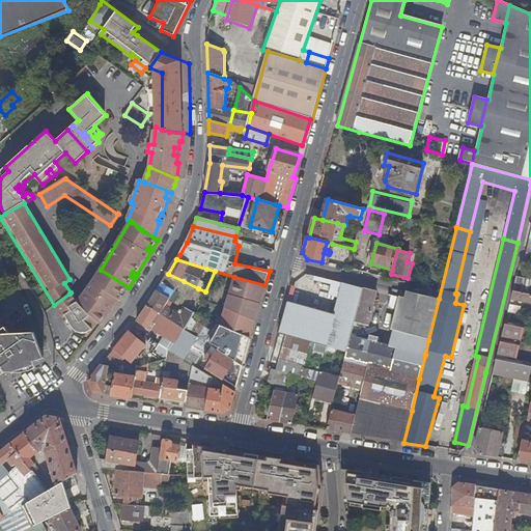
[(109,309),(112,312),(118,304),(126,294),(129,287),(101,270),(95,278),(91,284),(105,296),(106,294),(116,300),(109,309)]
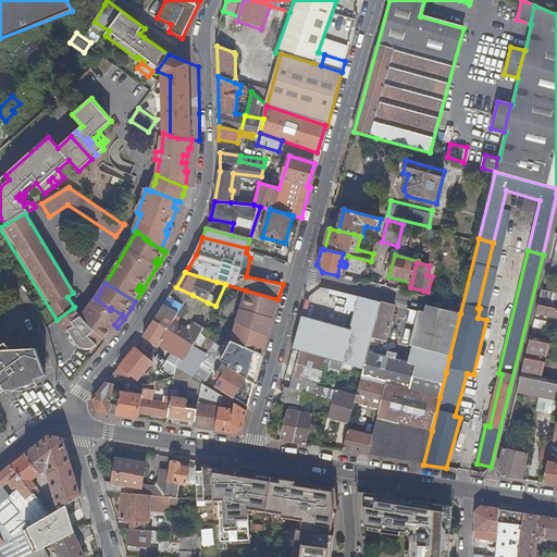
[(176,287),(170,297),(183,306),(185,307),(193,295),(176,287)]
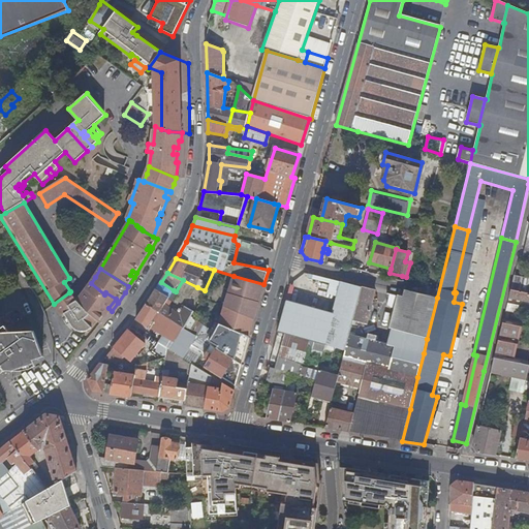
[(258,305),(263,284),(234,276),(228,294),(258,305)]
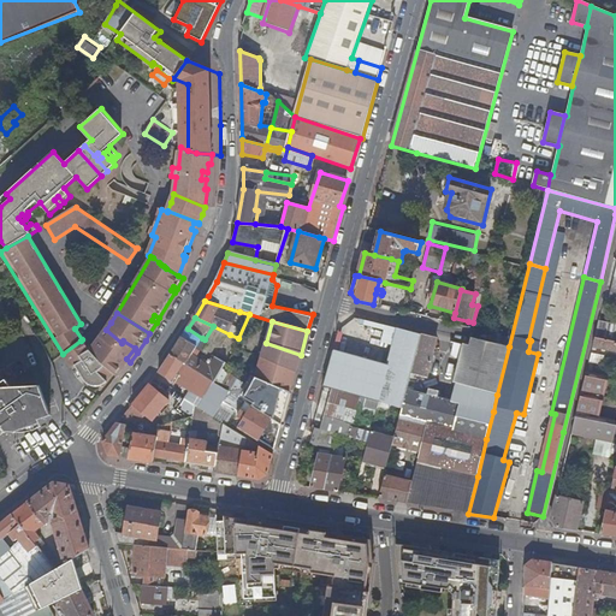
[(615,325),(599,323),(597,338),(615,342),(615,333),(615,325)]
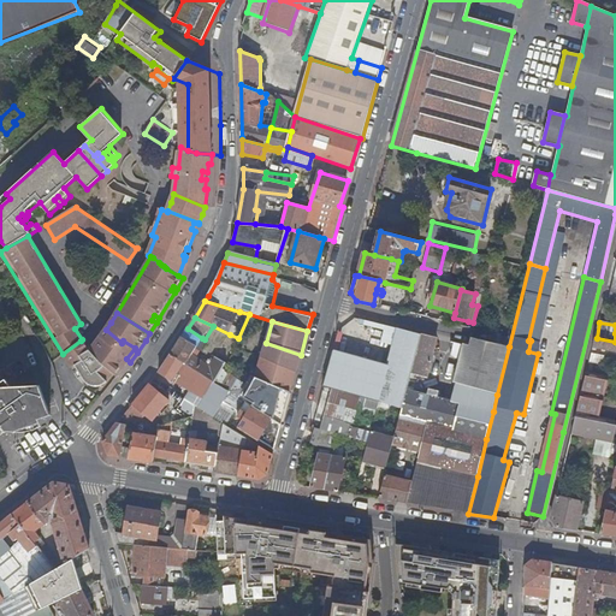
[(215,383),(215,381),(226,363),(217,357),(209,367),(191,355),(197,347),(202,338),(188,329),(172,354),(185,363),(202,374),(211,380),(214,383),(215,383)]
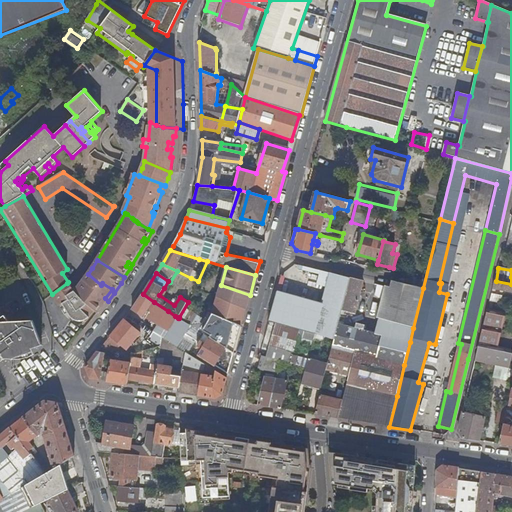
[(96,311),(98,313),(100,311),(108,301),(105,298),(112,289),(102,283),(101,285),(88,274),(74,291),(84,301),(86,302),(88,305),(96,311)]
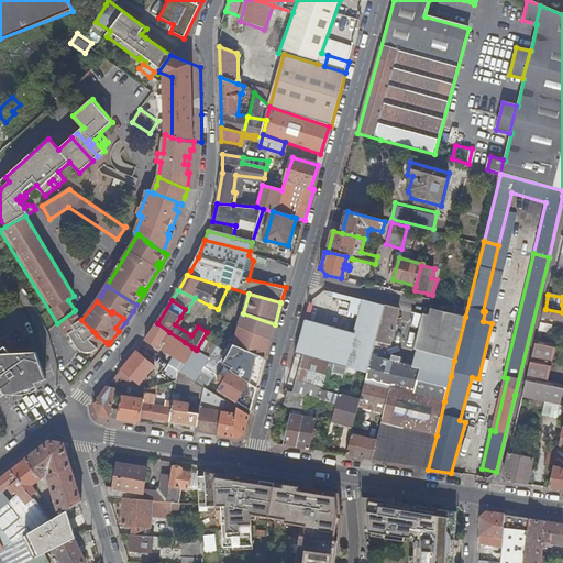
[(346,368),(368,374),(375,348),(376,342),(385,306),(365,301),(355,340),(346,368)]
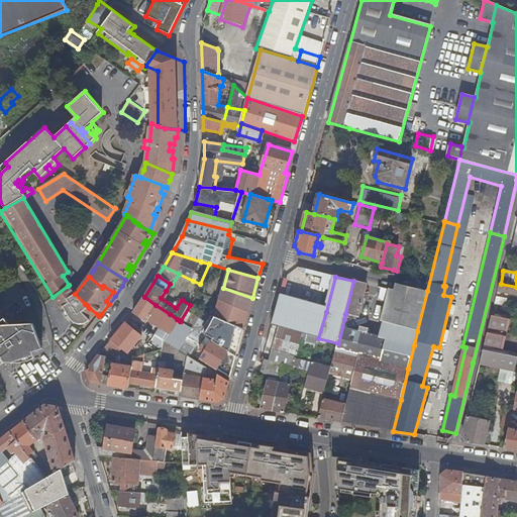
[(345,314),(354,316),(358,317),(368,285),(353,281),(345,314)]
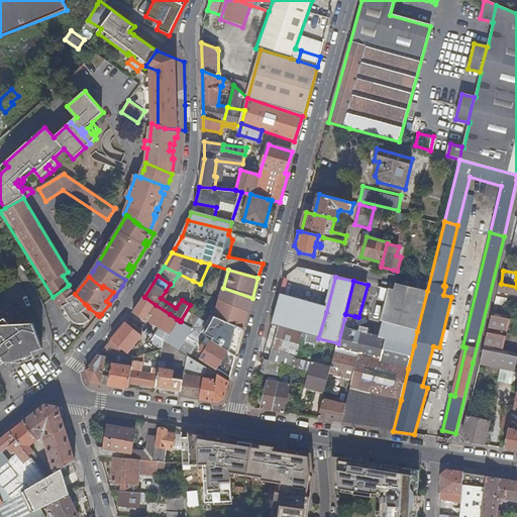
[(501,284),(500,283),(498,291),(516,295),(516,287),(501,284)]
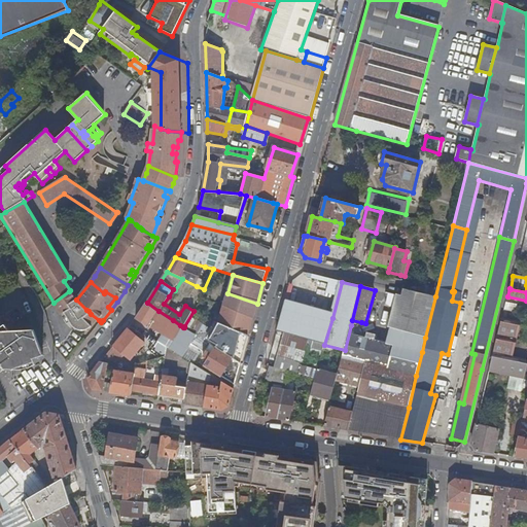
[(69,291),(54,303),(62,315),(64,313),(67,318),(69,316),(65,308),(76,300),(70,290),(69,291)]
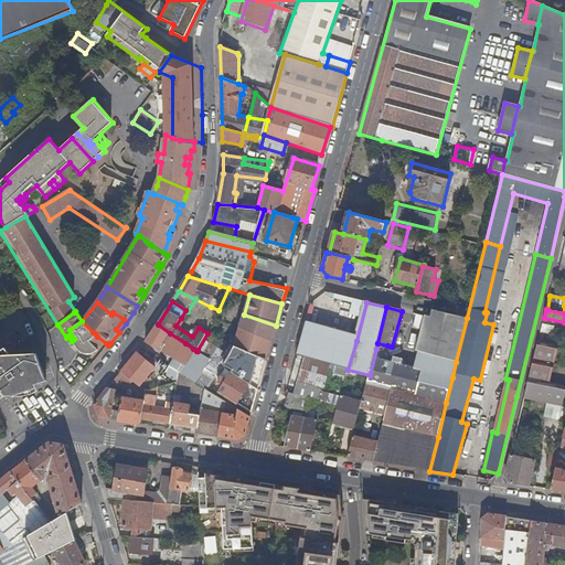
[(420,352),(456,362),(467,318),(434,311),(432,319),(417,315),(415,326),(417,328),(423,330),(417,351),(420,352)]
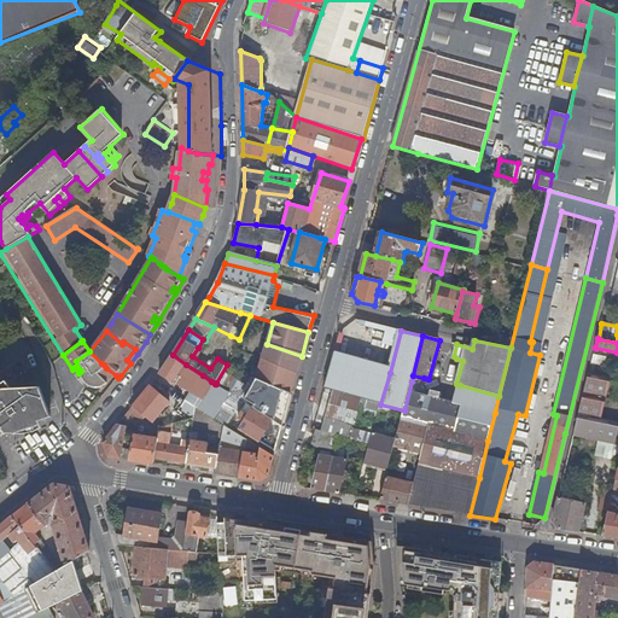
[(263,356),(298,371),(302,356),(267,344),(263,356)]
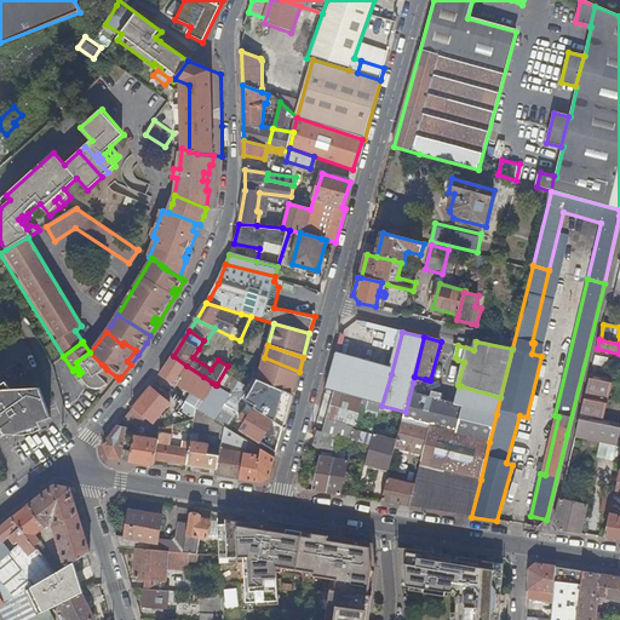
[(211,369),(218,360),(199,349),(193,357),(211,369)]
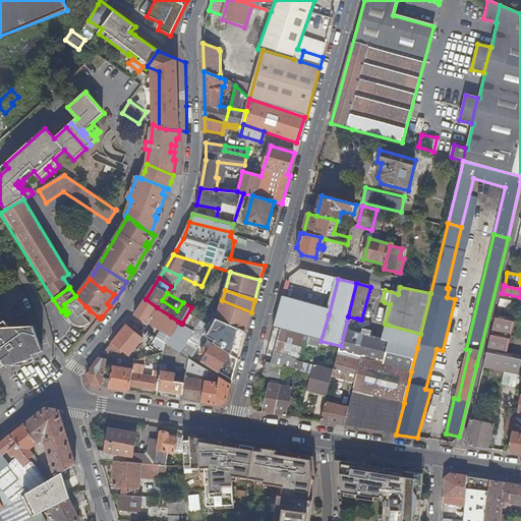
[(91,322),(98,316),(90,310),(88,307),(85,306),(75,296),(64,304),(68,312),(66,314),(71,323),(75,325),(79,327),(81,327),(85,327),(91,324),(92,323),(91,322)]
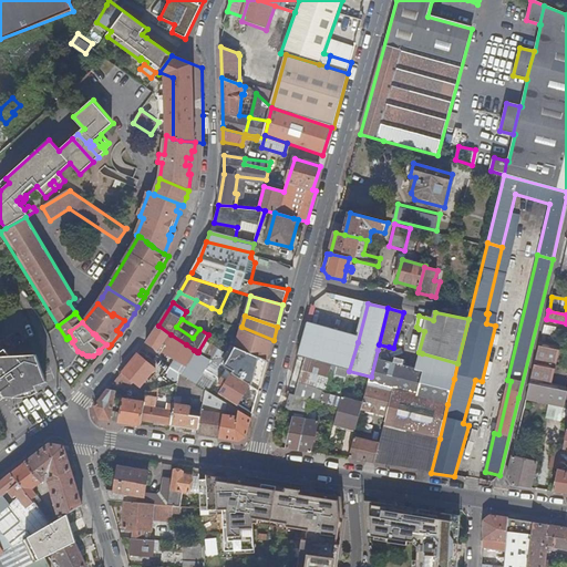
[(160,351),(175,361),(186,344),(171,334),(158,326),(146,342),(160,351)]
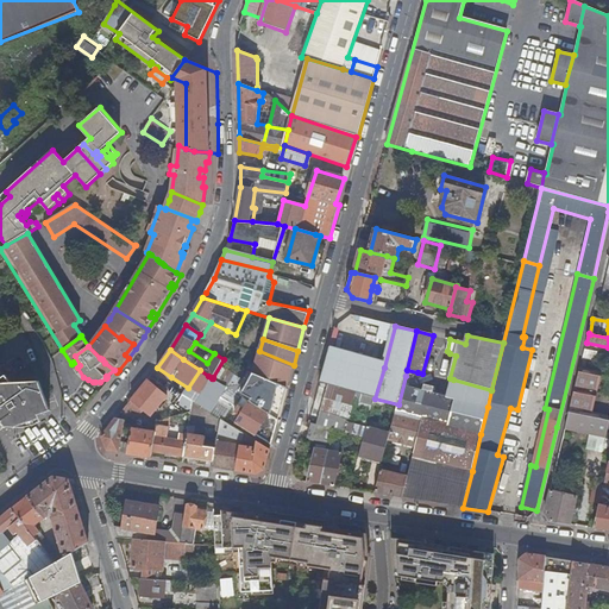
[(585,350),(583,358),(596,362),(598,352),(585,350)]
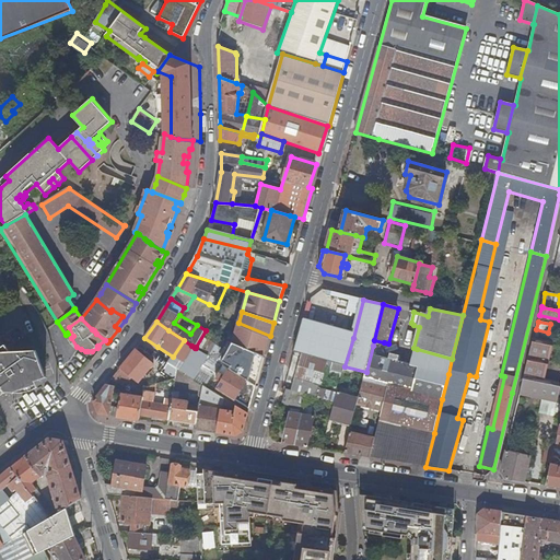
[(233,342),(264,357),(270,336),(238,323),(233,342)]
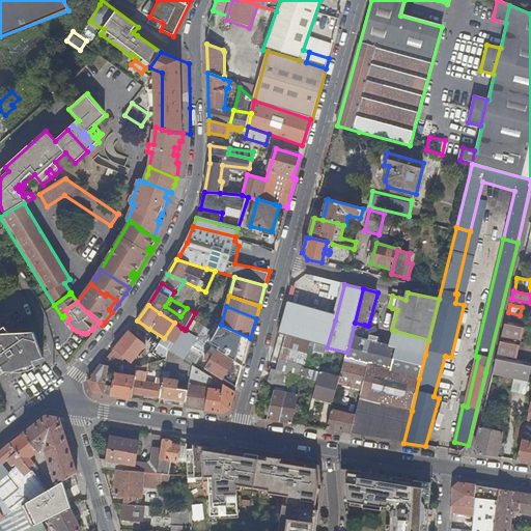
[(287,307),(279,334),(315,344),(327,347),(335,320),(287,307)]
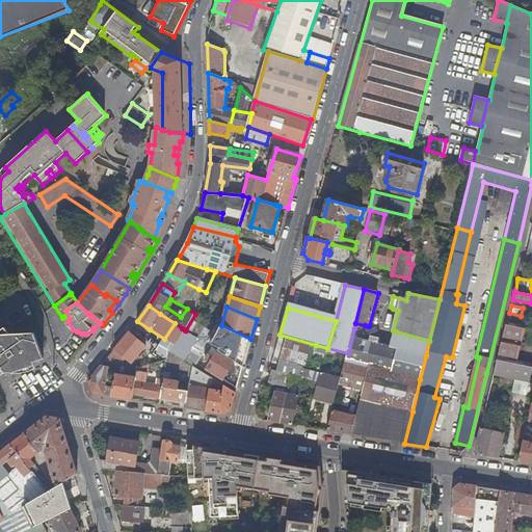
[(198,339),(209,346),(211,342),(215,335),(192,321),(186,329),(186,330),(198,339)]
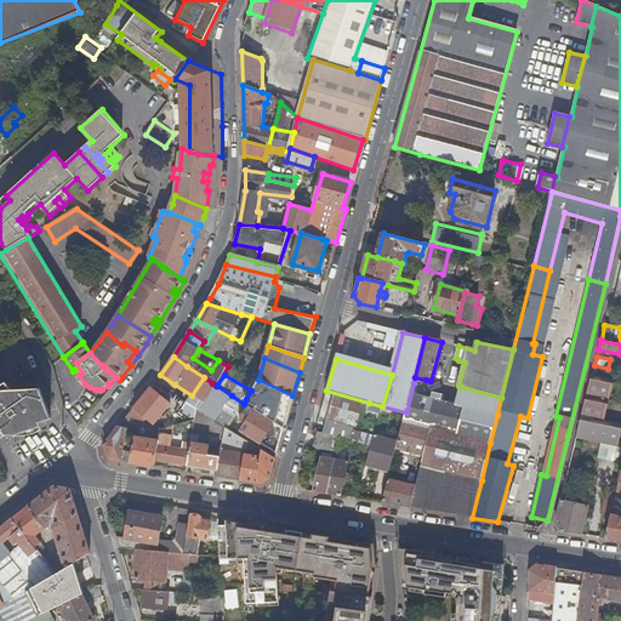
[(620,381),(592,375),(577,438),(602,443),(617,446),(619,446),(620,434),(620,381)]
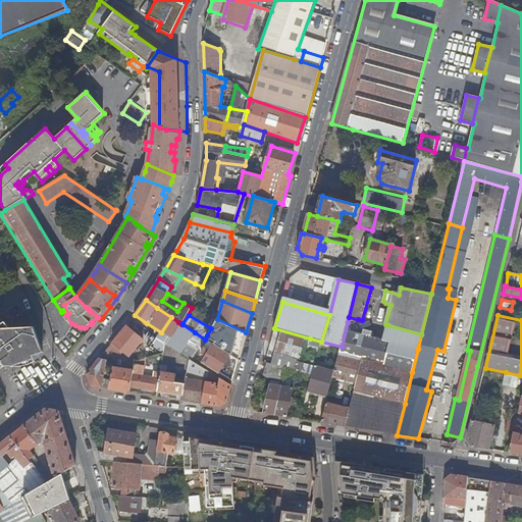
[(162,342),(165,344),(167,345),(181,324),(178,322),(171,317),(161,332),(157,338),(162,342)]
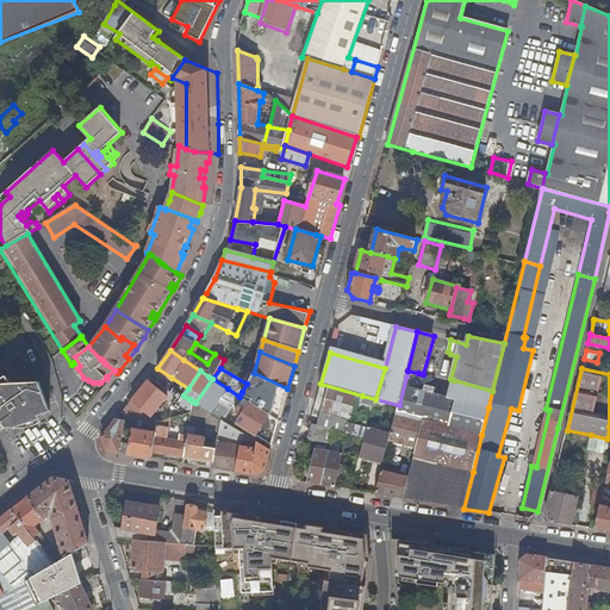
[(406,377),(416,380),(418,373),(408,371),(406,377)]
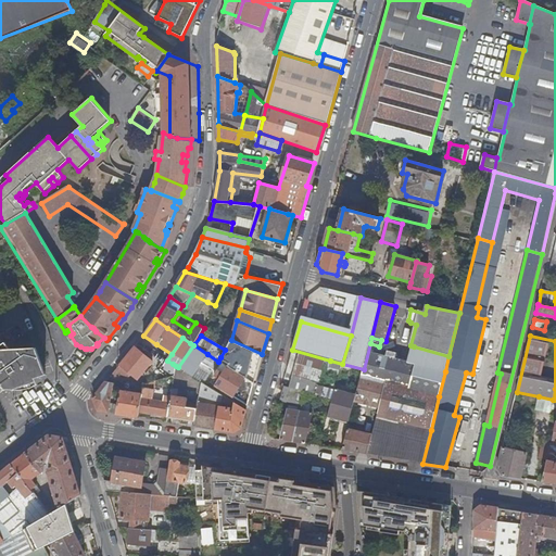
[(262,354),(231,340),(225,350),(220,357),(230,364),(227,367),(254,384),(262,354)]
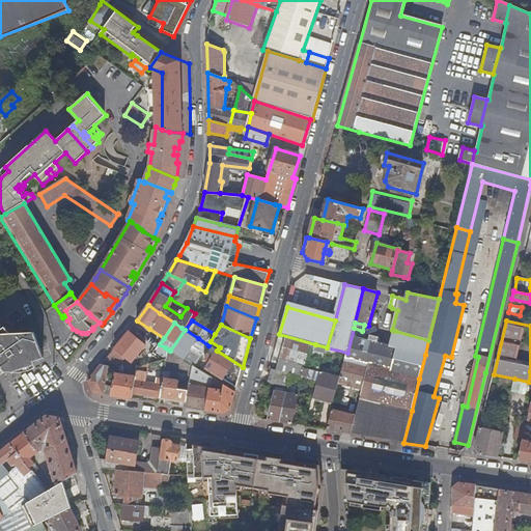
[(369,365),(419,379),(425,355),(391,346),(379,343),(379,338),(370,336),(369,341),(357,338),(358,335),(361,336),(362,331),(354,328),(347,353),(345,359),(369,365)]
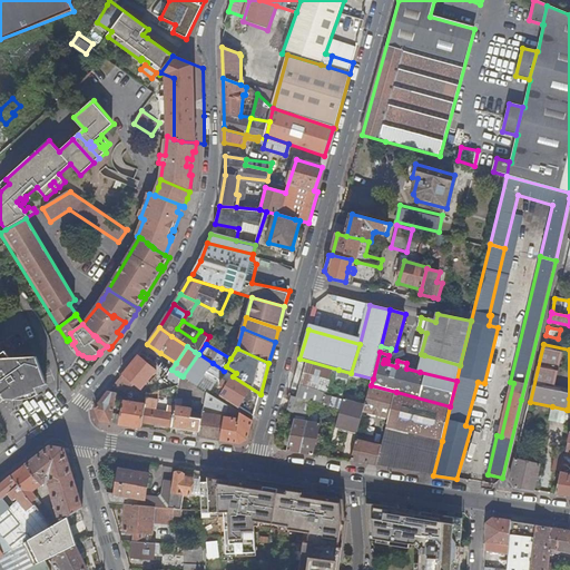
[(19,393),(48,383),(38,355),(10,356),(8,353),(0,357),(0,392),(3,396),(6,399),(10,397),(16,399),(12,390),(17,389),(19,393)]
